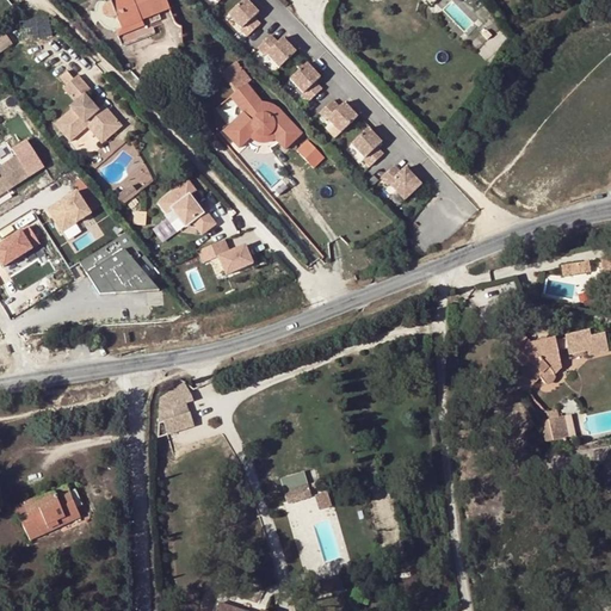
[(116,32),(122,45),(154,32),(150,24),(160,19),(159,14),(158,11),(168,7),(165,0),(113,0),(105,4),(102,7),(102,10),(102,12),(103,17),(106,19),(111,19),(113,18),(115,18),(121,30),(116,32)]
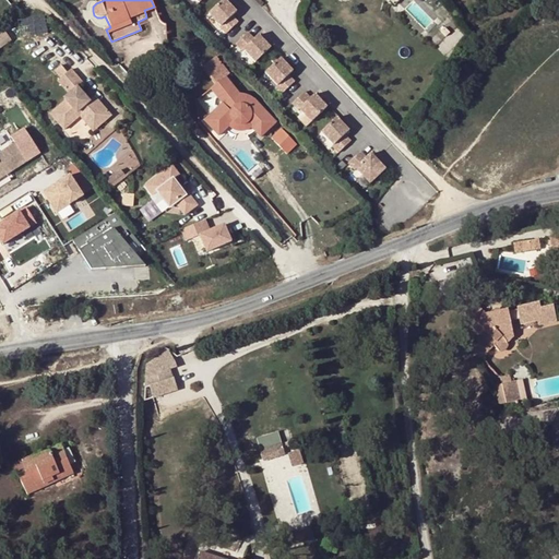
[(239,10),(227,0),(222,0),(206,16),(227,35),(237,24),(232,19),(239,10)]
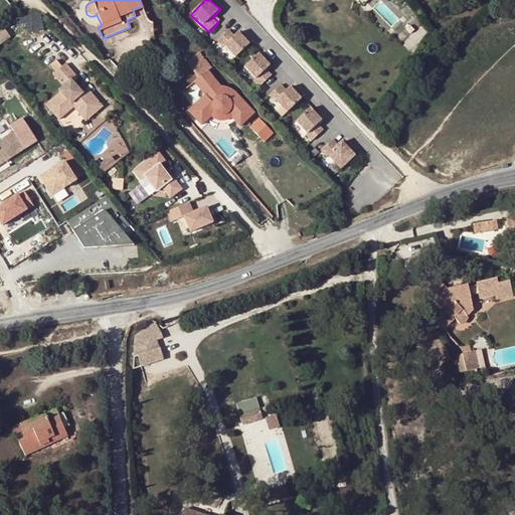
[(409,28),(404,22),(400,26),(406,31),(409,28)]
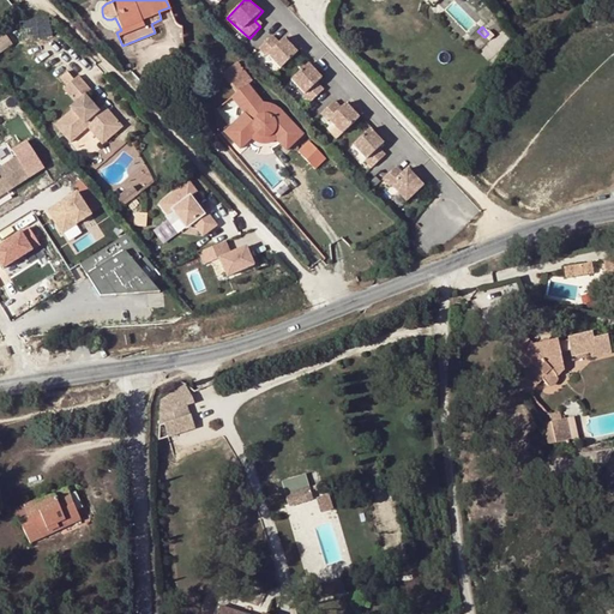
[(0,52),(12,42),(2,31),(0,34),(0,52)]
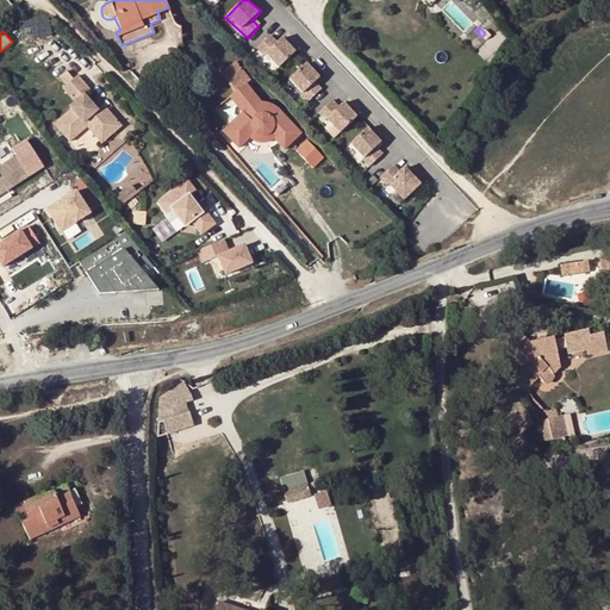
[(278,70),(297,53),(282,37),(278,42),(272,36),(257,48),(278,70)]
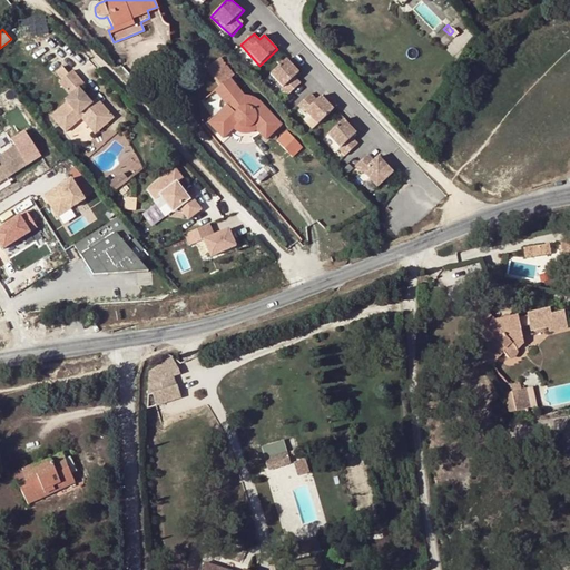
[(233,75),(220,58),(207,68),(220,85),(229,77),(233,75)]
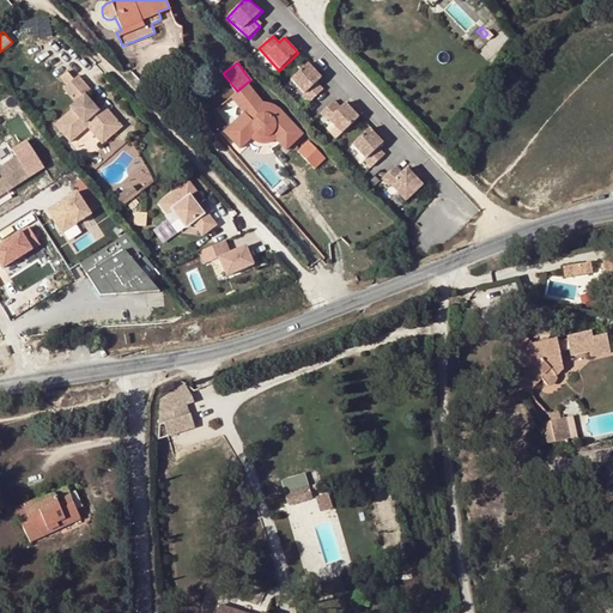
[(311,103),(322,92),(316,86),(325,78),(310,62),(290,82),(311,103)]
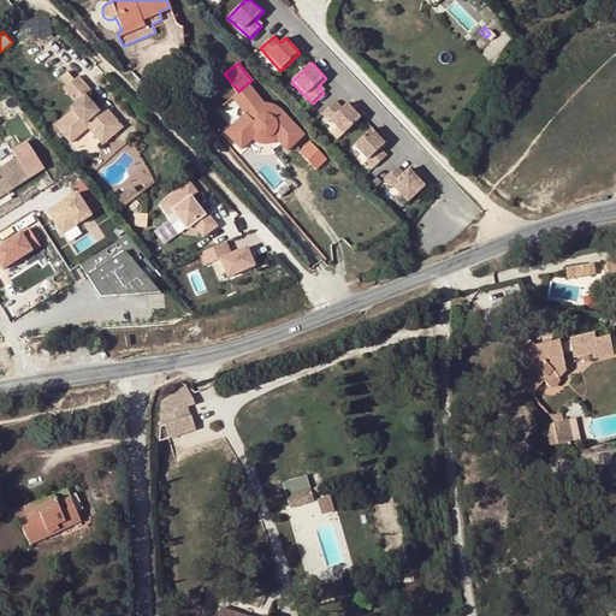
[(66,86),(73,80),(67,71),(60,78),(66,86)]
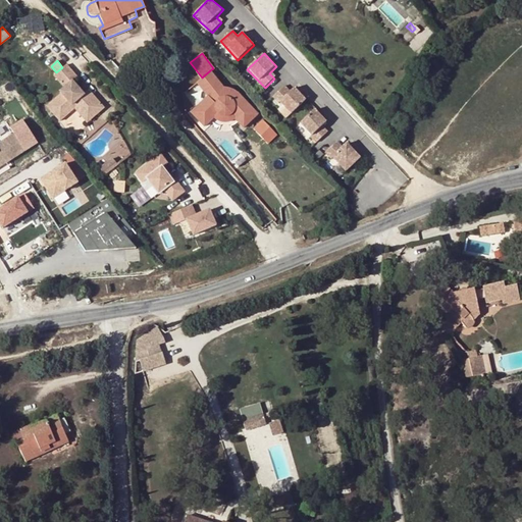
[(60,94),(46,106),(60,122),(74,109),(79,106),(91,119),(105,108),(89,90),(85,94),(73,81),(77,76),(67,64),(62,67),(56,72),(53,75),(63,88),(58,92),(60,94)]
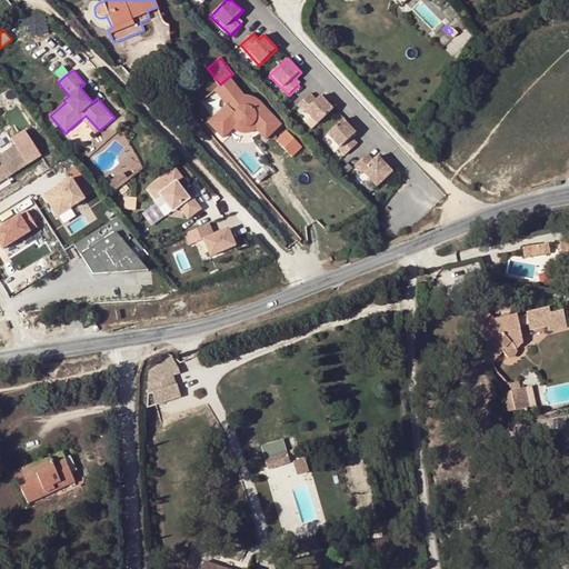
[(268,138),(282,125),(259,98),(245,93),(229,77),(220,85),(215,90),(227,105),(207,121),(223,139),(235,130),(239,132),(253,132),(259,127),(268,138)]
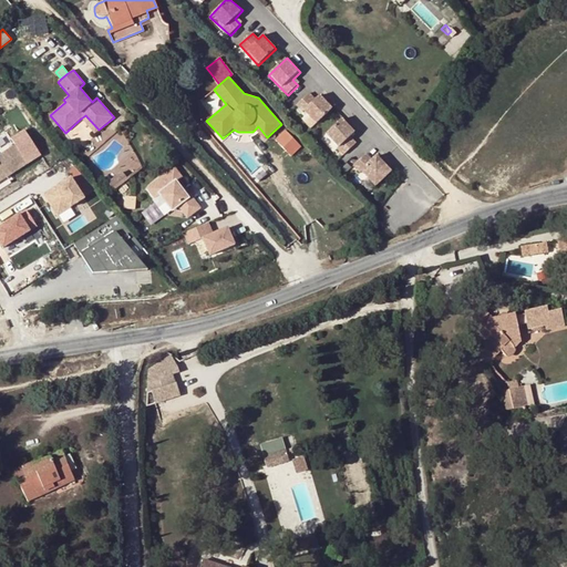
[(317,126),(336,109),(321,94),(315,100),(309,94),(297,105),(317,126)]
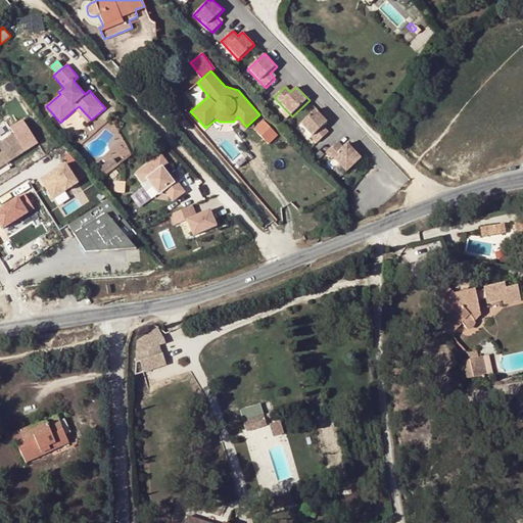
[(79,106),(75,109),(87,124),(91,120),(79,106)]
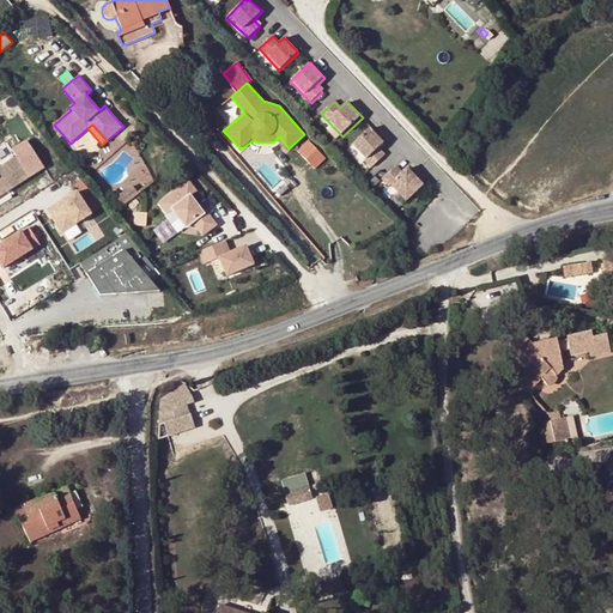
[(371,167),(383,153),(377,149),(383,141),(369,127),(350,145),(371,167)]
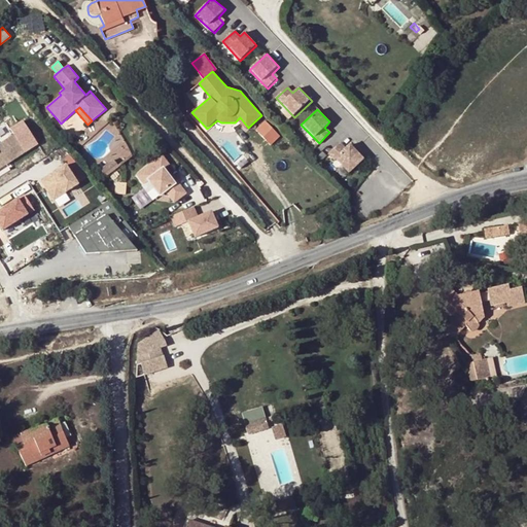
[(267,119),(256,129),(272,145),(282,136),(267,119)]
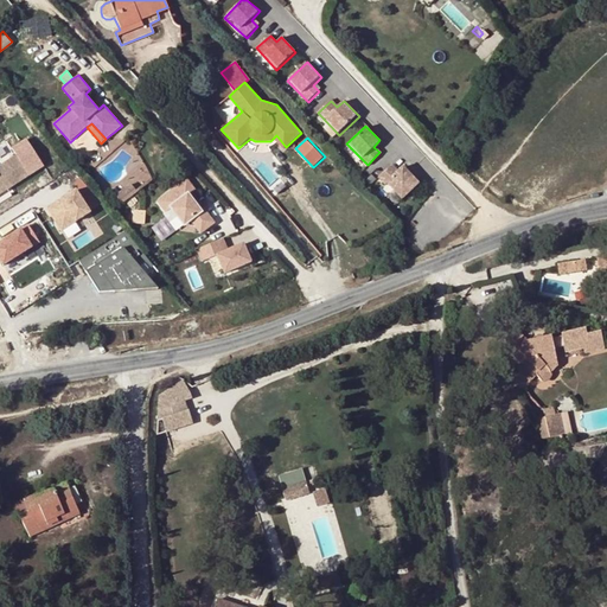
[(0,187),(5,185),(6,186),(10,184),(11,186),(19,180),(18,178),(27,172),(29,174),(43,165),(26,139),(11,147),(16,154),(0,164),(0,187)]
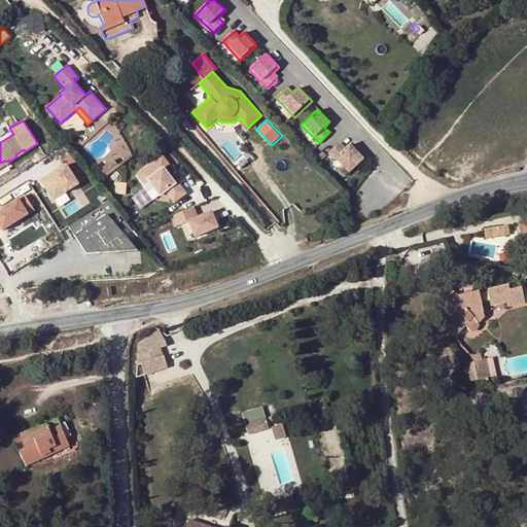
[(348,173),(364,157),(352,143),(341,153),(336,148),(321,162),(327,169),(337,161),(348,173)]
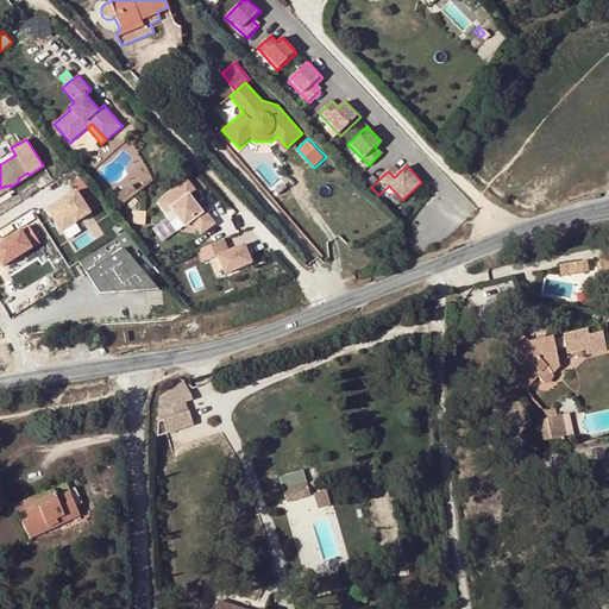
[(187,182),(159,202),(167,212),(170,208),(184,227),(192,223),(201,236),(217,225),(206,209),(201,213),(189,196),(195,192),(187,182)]
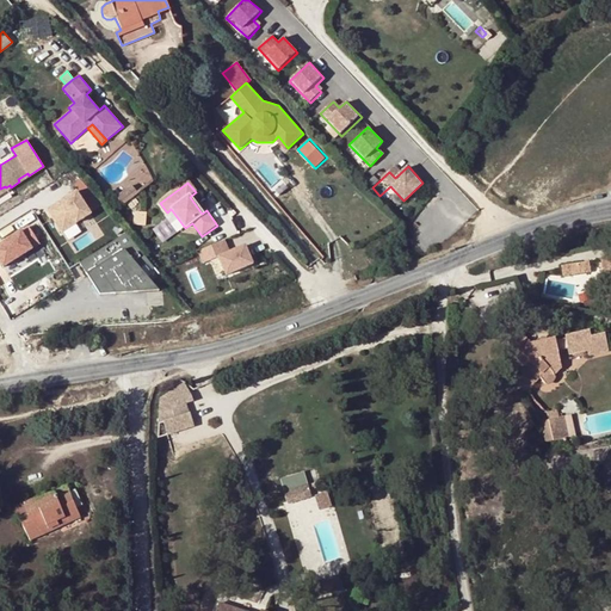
[(0,189),(0,202),(11,196),(7,190),(11,187),(10,185),(6,187),(5,186),(0,189)]
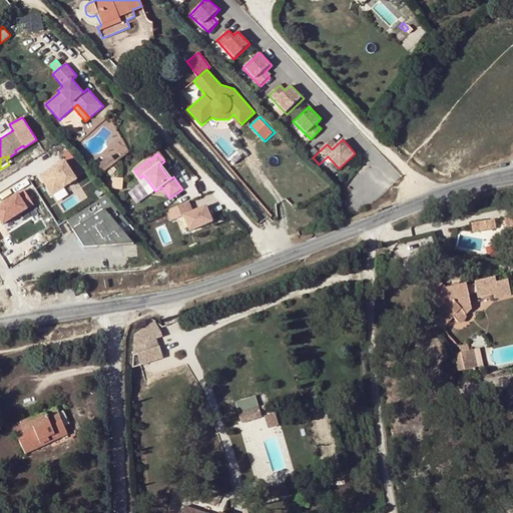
[(106,168),(117,162),(113,155),(102,162),(106,168)]
